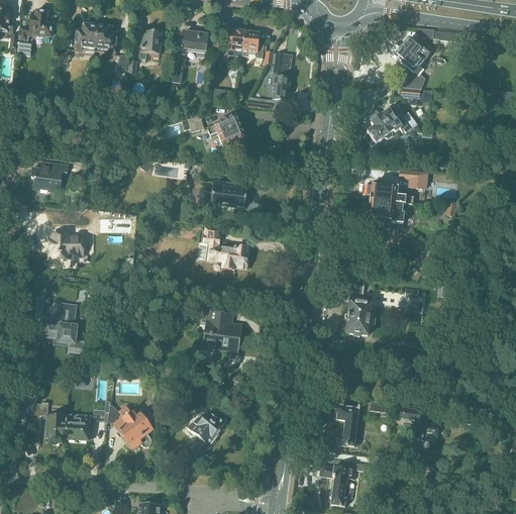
[(4,4),(0,3),(0,27),(8,29),(8,35),(12,36),(11,45),(11,53),(16,53),(18,34),(12,33),(14,22),(10,21),(11,10),(6,9),(6,6),(4,6),(4,4)]
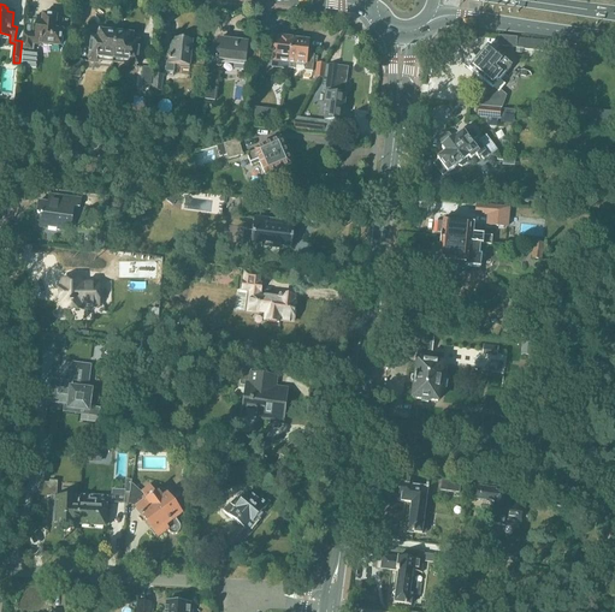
[(46,12),(45,12),(45,16),(39,16),(36,33),(25,31),(24,42),(30,43),(29,47),(23,46),(22,61),(37,63),(39,51),(34,49),(35,40),(61,43),(63,29),(61,29),(63,17),(57,16),(57,13),(55,13),(55,12),(55,11),(54,10),(53,9),(52,9),(52,7),(49,9),(48,9),(47,10),(46,11),(46,12)]
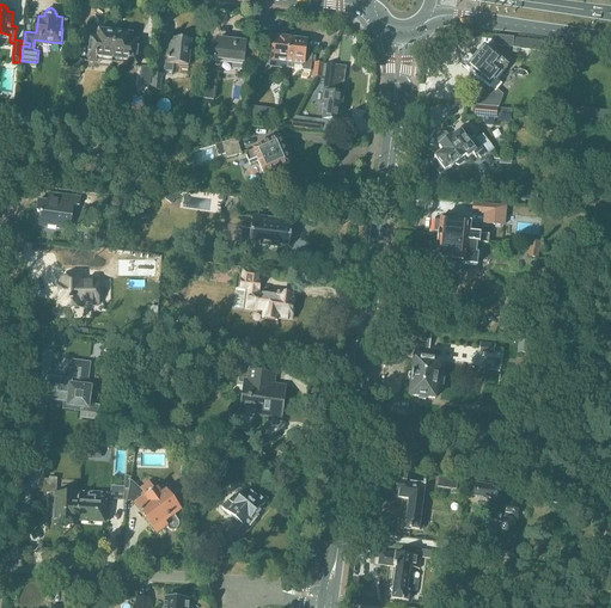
[(114,61),(117,30),(115,29),(115,28),(108,26),(108,29),(97,28),(96,38),(92,38),(89,60),(101,61),(101,60),(114,61)]
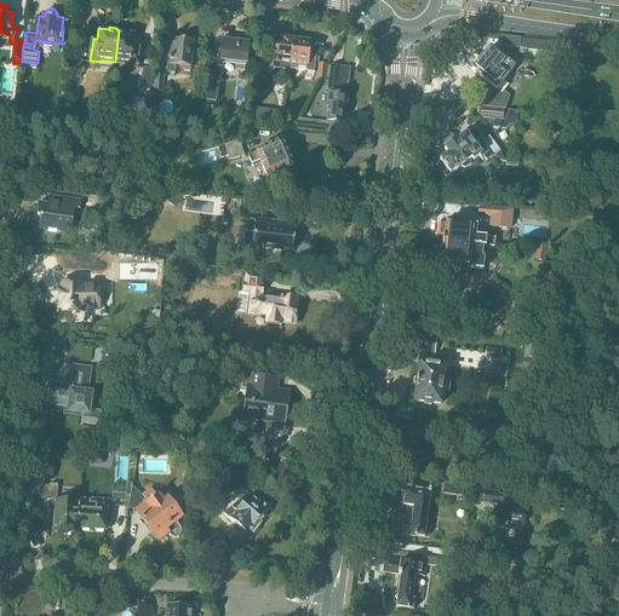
[(119,30),(115,62),(126,63),(126,64),(138,67),(141,44),(137,44),(138,33),(127,32),(127,29),(120,29),(120,30),(119,30)]
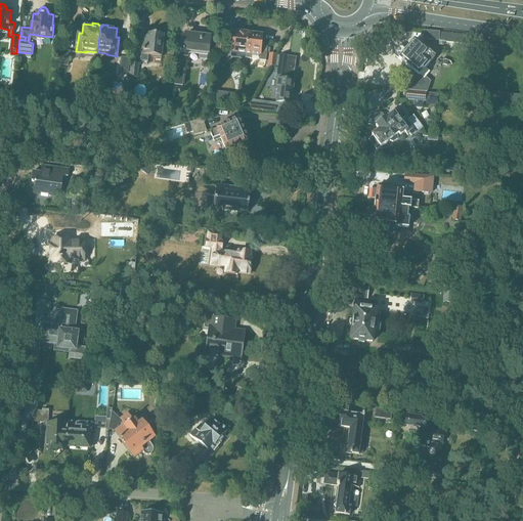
[(444,43),(445,39),(482,42),(484,42),(485,34),(425,28),(424,36),(439,38),(439,43),(444,43)]
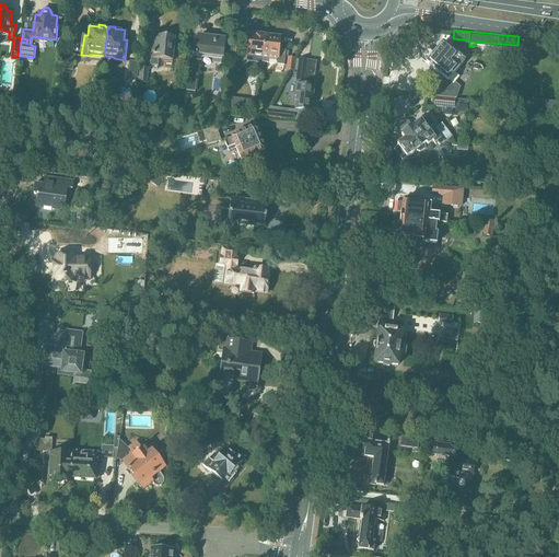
[(265,53),(267,33),(252,31),(248,59),(263,60),(264,60),(265,53)]
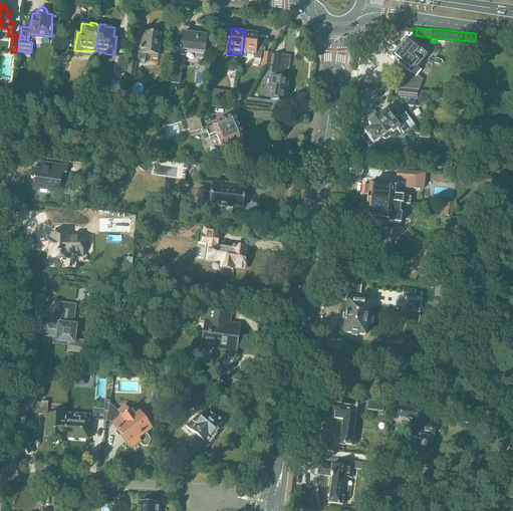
[(160,53),(160,46),(161,46),(162,46),(162,45),(163,45),(163,44),(164,44),(164,43),(164,42),(164,41),(163,40),(162,39),(161,38),(162,32),(161,32),(161,30),(153,29),(153,31),(143,30),(141,51),(140,56),(142,57),(142,60),(146,60),(146,57),(147,51),(160,53)]
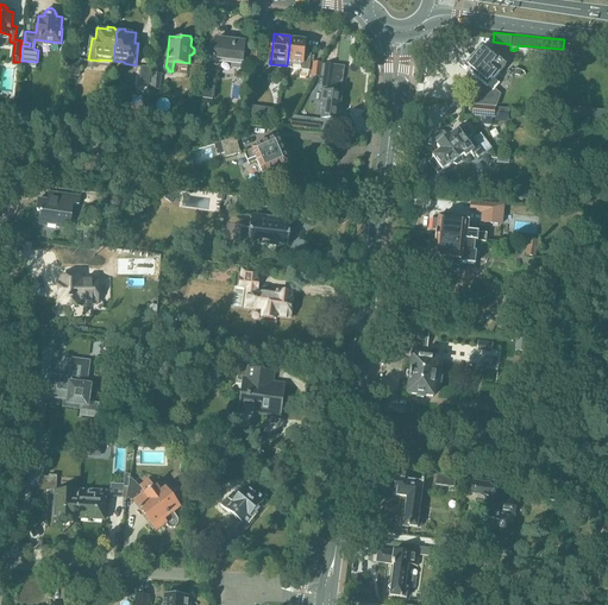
[(204,76),(202,96),(214,96),(215,73),(212,73),(213,62),(219,62),(220,62),(221,62),(221,61),(221,56),(243,60),(245,39),(244,39),(245,37),(236,36),(234,38),(218,37),(218,36),(217,45),(215,44),(214,55),(214,57),(206,57),(204,76)]
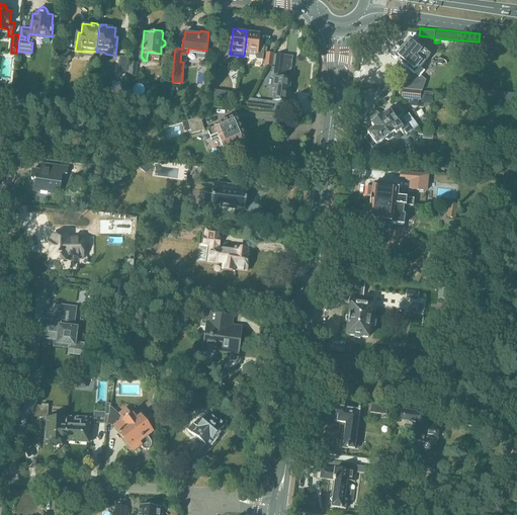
[(260,31),(247,30),(245,49),(244,56),(249,57),(249,52),(250,52),(250,54),(256,54),(255,59),(263,59),(264,51),(265,40),(259,40),(260,31)]
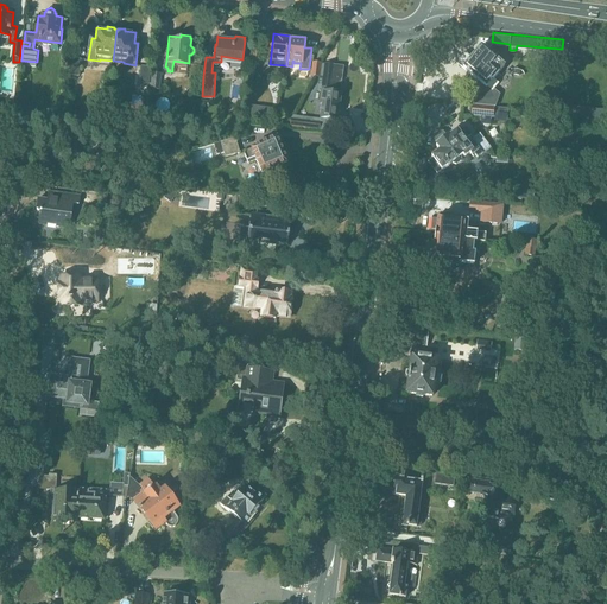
[(563,39),(562,49),(586,56),(588,46),(563,39)]
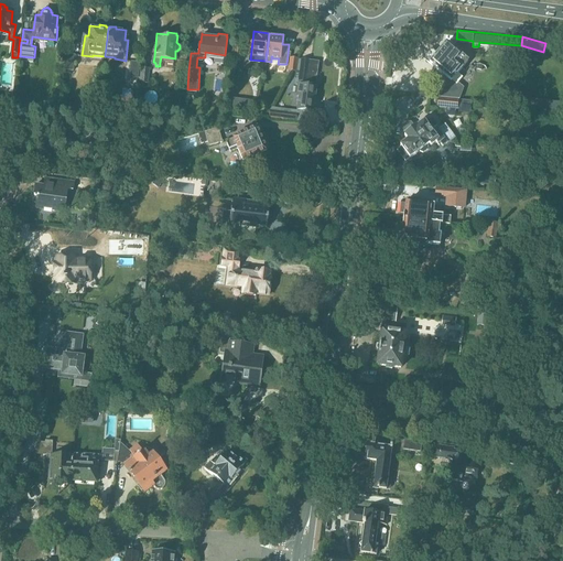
[(425,53),(425,56),(452,77),(443,88),(439,93),(436,95),(440,95),(457,97),(459,97),(463,87),(455,81),(461,74),(458,71),(468,57),(447,40),(437,52),(433,47),(430,49),(425,53)]
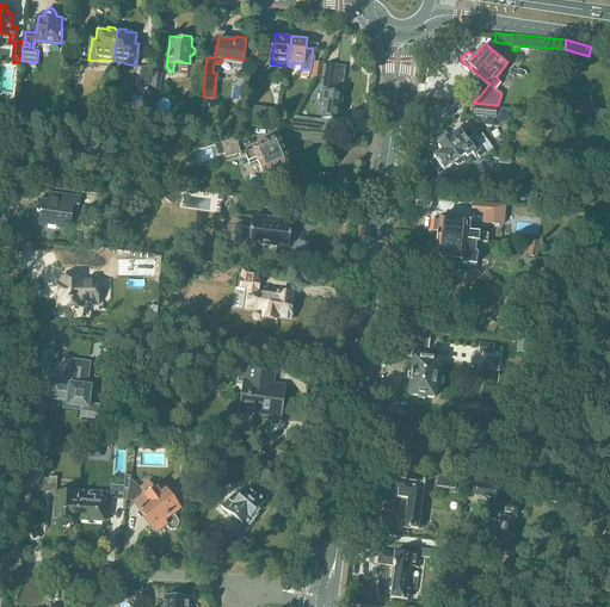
[(262,63),(264,48),(256,47),(254,62),(262,63)]
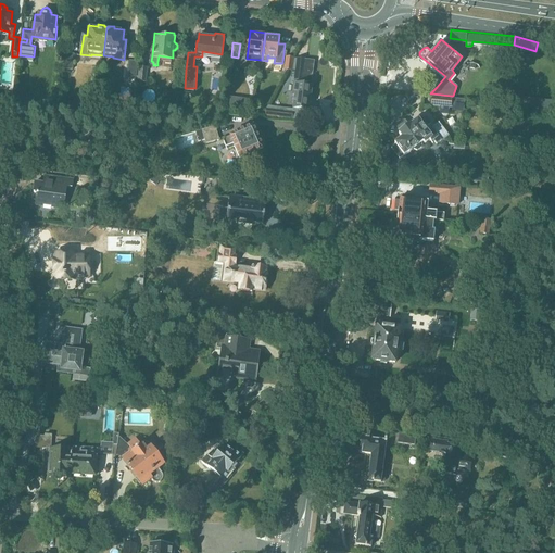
[(73,67),(75,51),(67,51),(65,66),(73,67)]
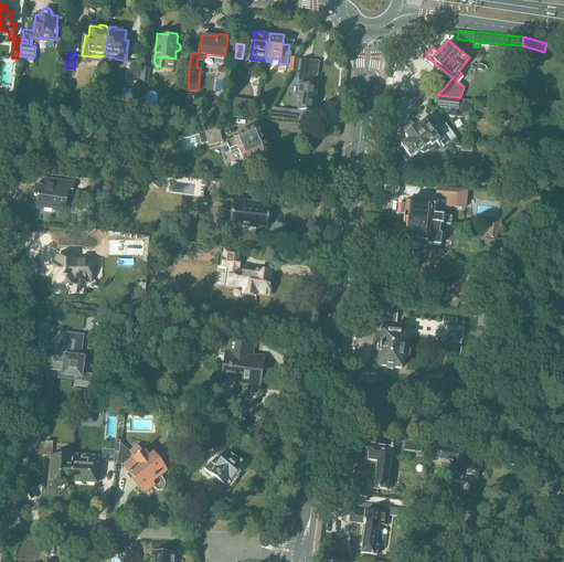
[(298,76),(297,82),(300,82),(298,94),(301,94),(299,107),(315,109),(315,106),(316,99),(318,84),(317,84),(319,60),(310,59),(310,57),(304,56),(301,67),(300,77),(298,76)]
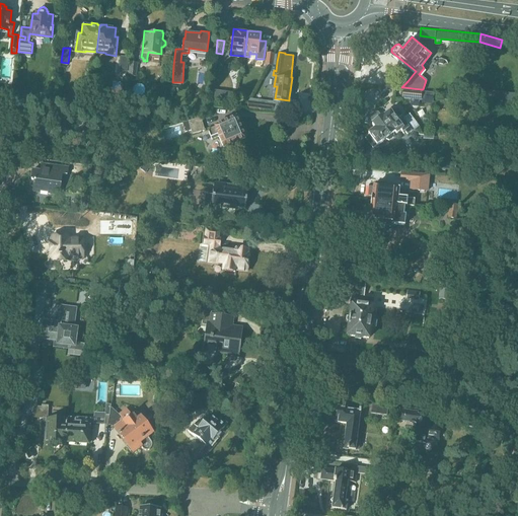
[(119,70),(121,70),(120,74),(127,74),(129,55),(121,54),(119,70)]
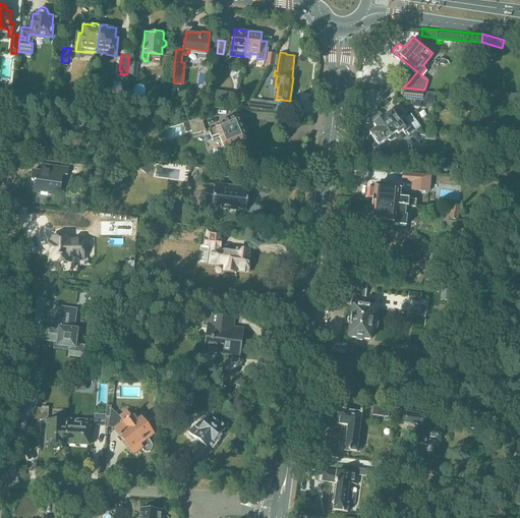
[(131,59),(130,74),(137,74),(138,60),(131,59)]
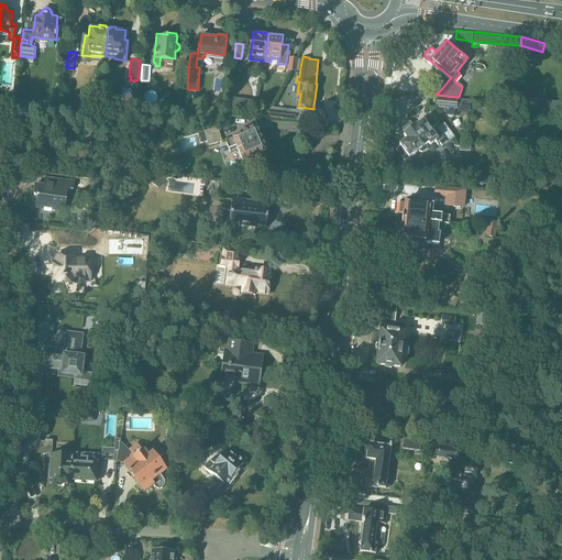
[(439,95),(438,106),(447,106),(447,110),(455,111),(455,107),(458,107),(458,106),(463,107),(470,107),(471,99),(464,98),(459,97),(456,97),(439,95)]
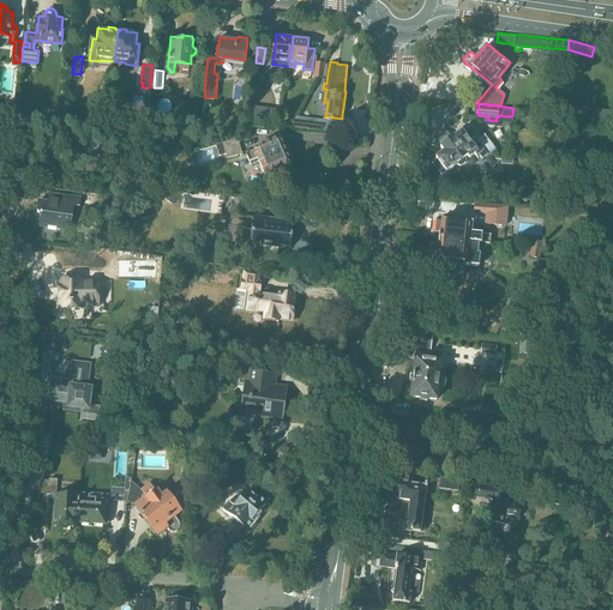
[(438,157),(434,161),(443,173),(457,161),(461,163),(467,159),(467,158),(469,156),(475,152),(479,156),(480,153),(482,157),(488,152),(479,140),(474,144),(470,139),(478,133),(472,125),(464,131),(463,128),(452,137),(450,133),(445,132),(442,136),(442,139),(444,143),(442,145),(445,150),(437,155),(438,157)]
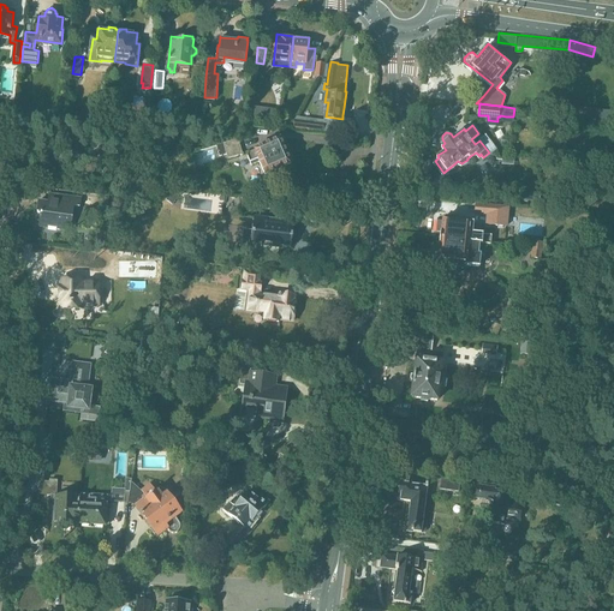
[(285,165),(292,162),(281,136),(255,148),(249,150),(248,154),(252,163),(260,160),(266,173),(272,171),(274,175),(276,177),(286,172),(287,169),(285,165)]
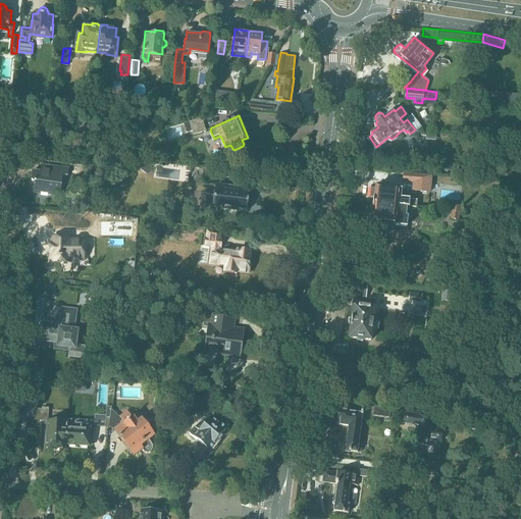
[(203,116),(184,121),(187,131),(193,128),(194,133),(206,130),(203,116)]
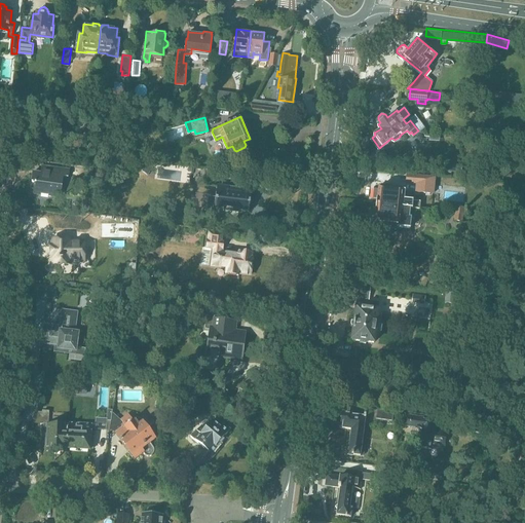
[(413,117),(410,120),(418,131),(418,132),(424,128),(420,123),(418,124),(413,117)]
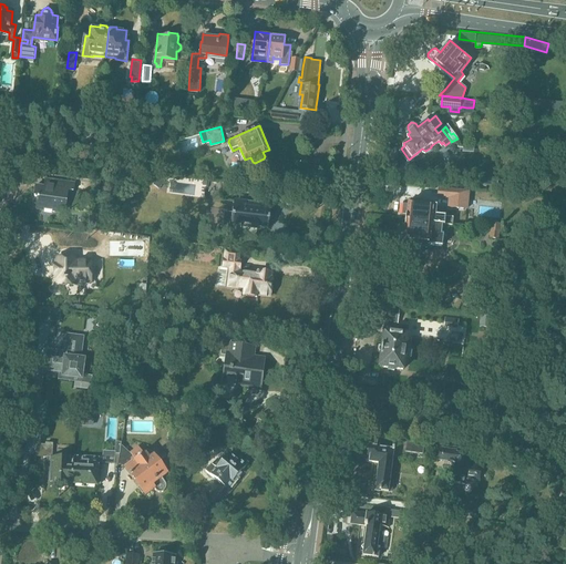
[(500,174),(482,171),(480,182),(497,184),(500,174)]
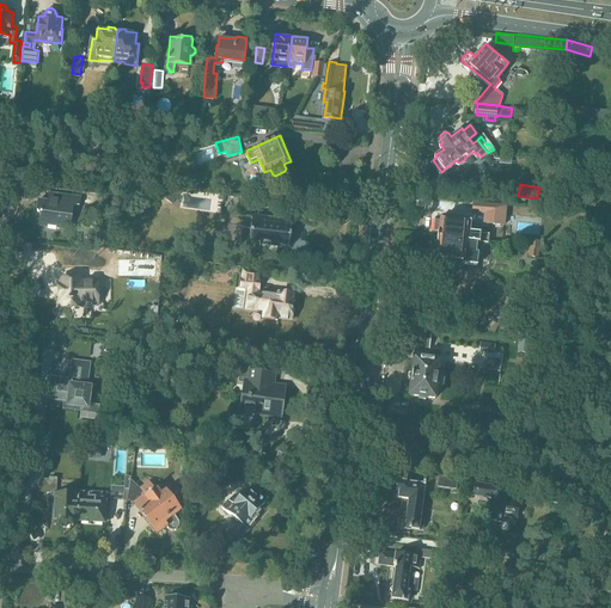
[(75,194),(60,191),(59,200),(40,197),(38,209),(42,209),(42,210),(42,217),(48,219),(48,223),(68,227),(69,213),(73,214),(74,202),(80,203),(81,195),(75,194)]
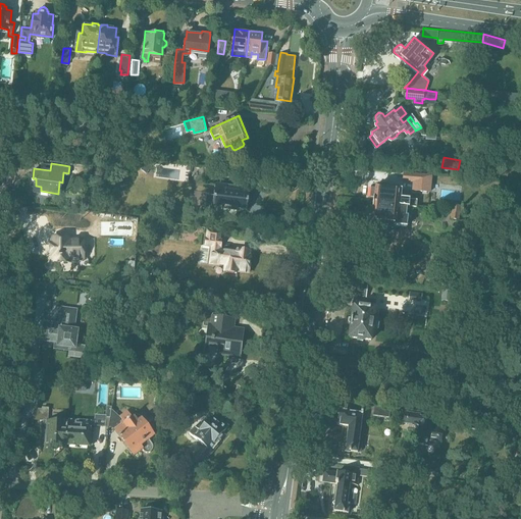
[(404,170),(403,179),(413,180),(412,189),(431,191),(433,173),(404,170)]
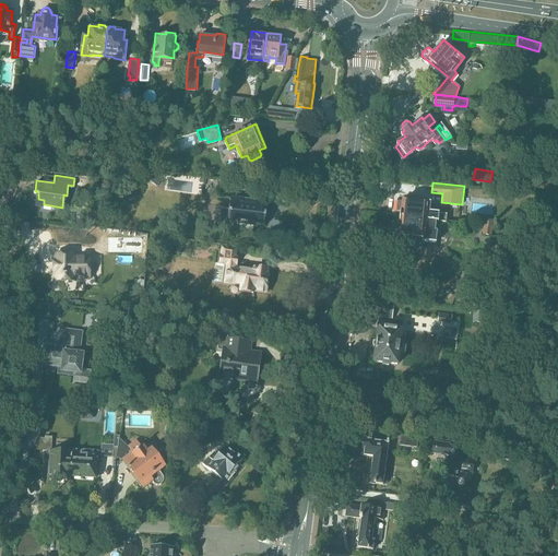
[(401,211),(401,214),(437,219),(441,220),(447,220),(447,212),(430,210),(431,201),(414,199),(415,194),(406,193),(405,198),(404,198),(404,200),(399,199),(398,209),(403,210),(403,211),(401,211)]
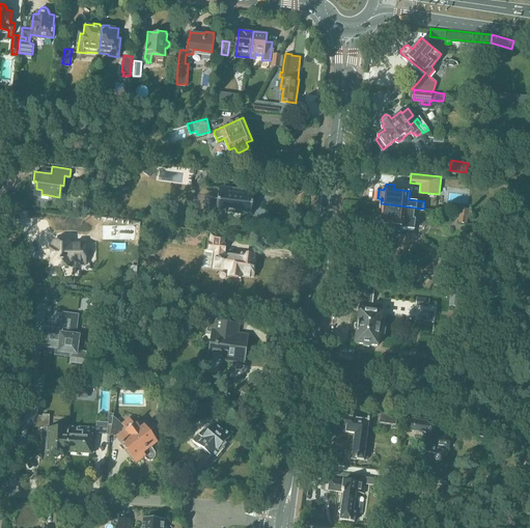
[(211,196),(210,212),(222,213),(222,207),(226,209),(226,210),(243,212),(243,211),(252,212),(253,203),(254,203),(254,200),(253,200),(254,190),(245,188),(242,188),(221,185),(219,197),(211,196)]
